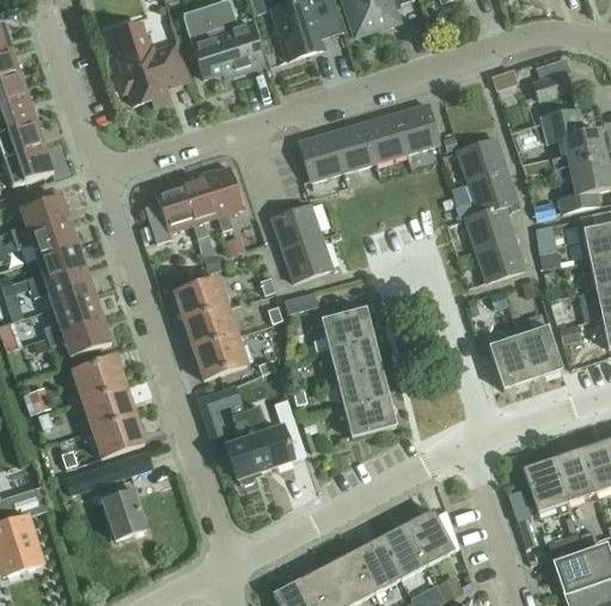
[(199,61),(203,77),(233,67),(234,72),(251,67),(249,61),(263,57),(251,20),(238,24),(231,0),(183,16),(199,61)]
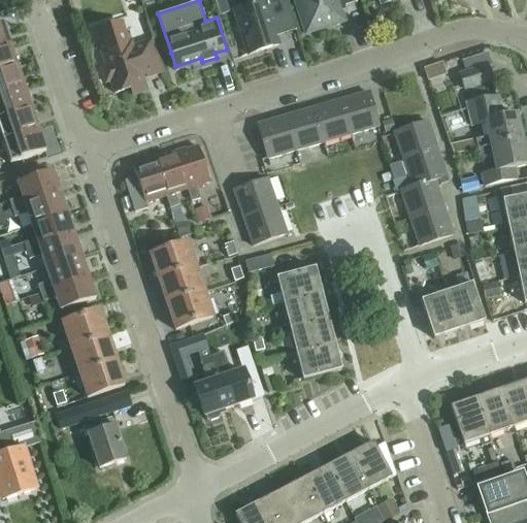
[(234,6),(249,50),(280,40),(272,19),(292,12),(288,0),(251,0),(251,1),(234,6)]
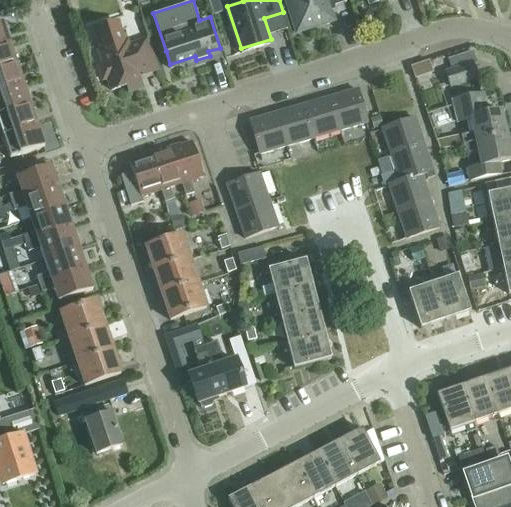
[(288,0),(297,28),(334,16),(330,3),(340,0),(288,0)]
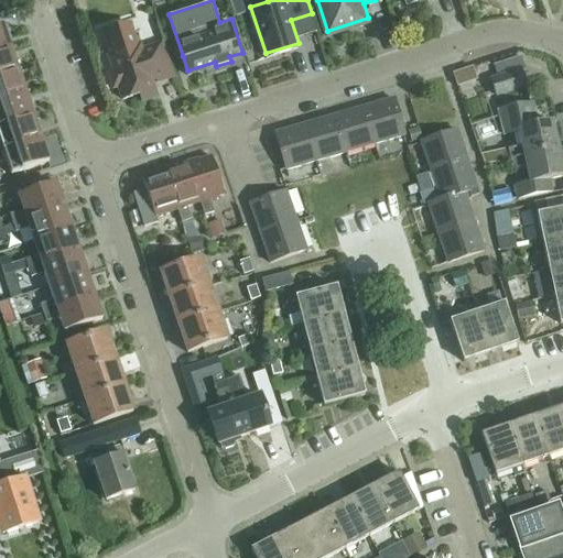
[(0,46),(11,43),(3,20),(0,21),(0,46)]
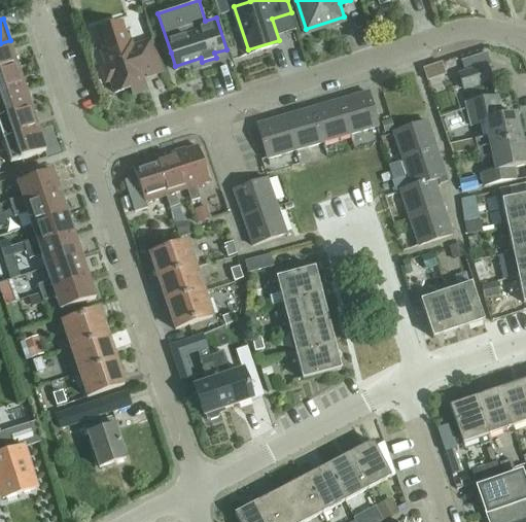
[(162,68),(151,35),(133,41),(132,38),(102,48),(107,64),(102,66),(106,78),(111,77),(115,90),(131,83),(133,91),(147,87),(143,73),(162,68)]
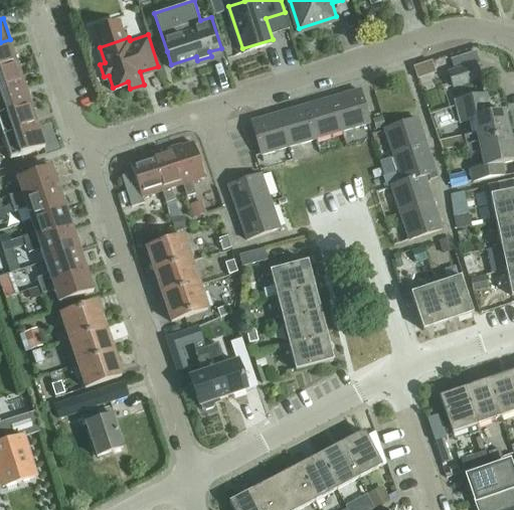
[(0,65),(17,60),(10,39),(0,42),(0,65)]
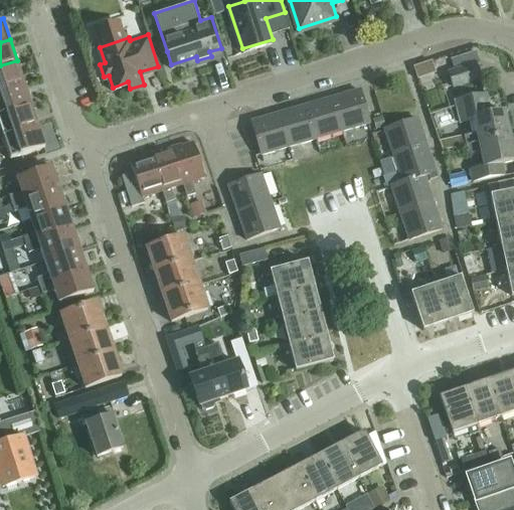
[(0,89),(24,80),(17,60),(0,65),(0,89)]
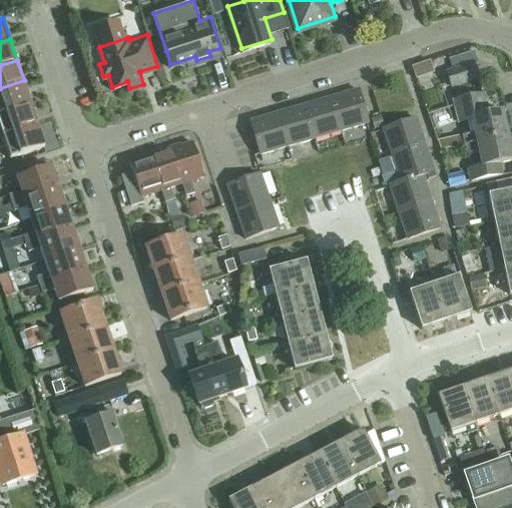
[(452,67),(447,68),(451,82),(479,73),(474,60),(452,67)]
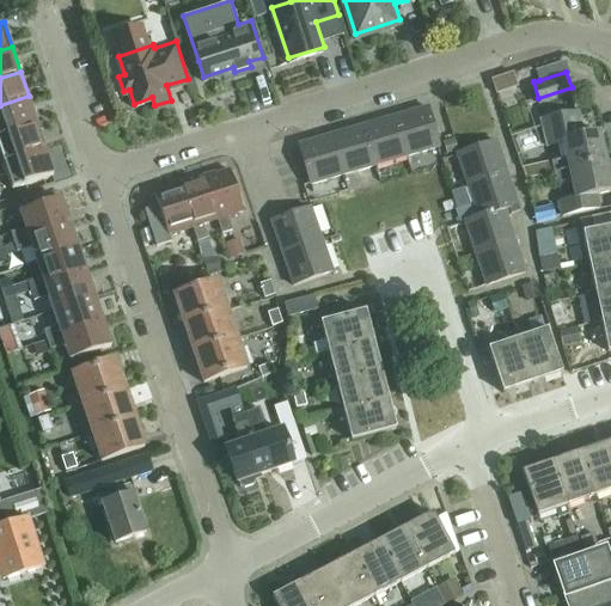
[(0,133),(37,121),(29,96),(0,105),(0,133)]
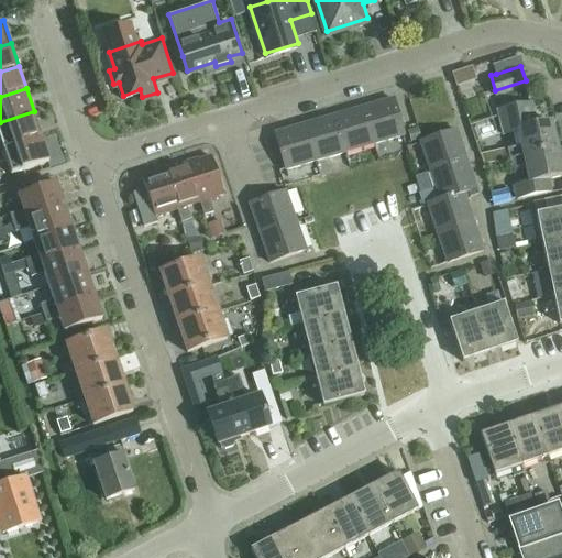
[(364,102),(375,141),(406,132),(395,94),(364,102)]
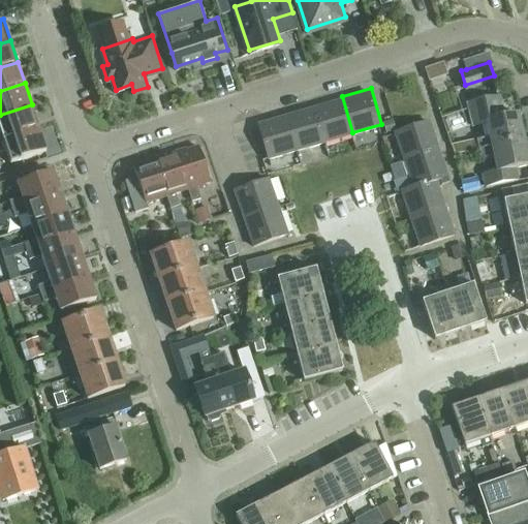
[(477,145),(478,146),(523,135),(518,111),(504,114),(499,92),(467,99),(469,110),(472,121),(486,118),(489,133),(475,135),(477,145)]
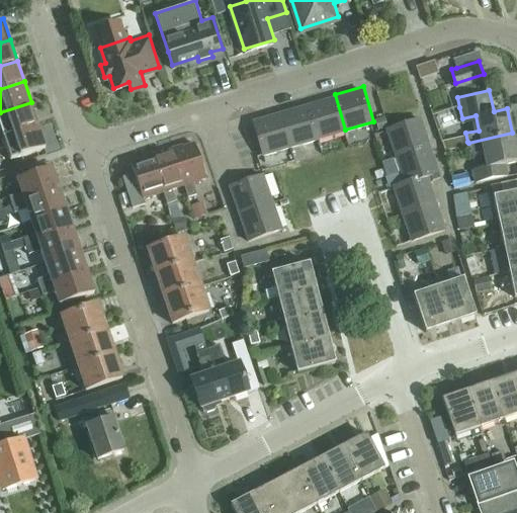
[(345,130),(335,94),(308,102),(318,138),(345,130)]
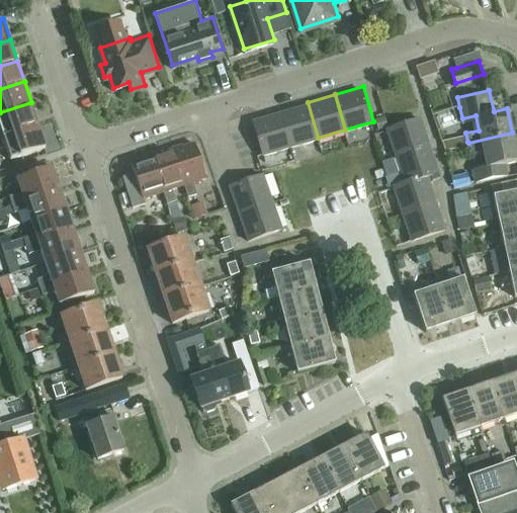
[(31,102),(0,112),(0,122),(1,126),(0,125),(0,135),(38,122),(31,102)]
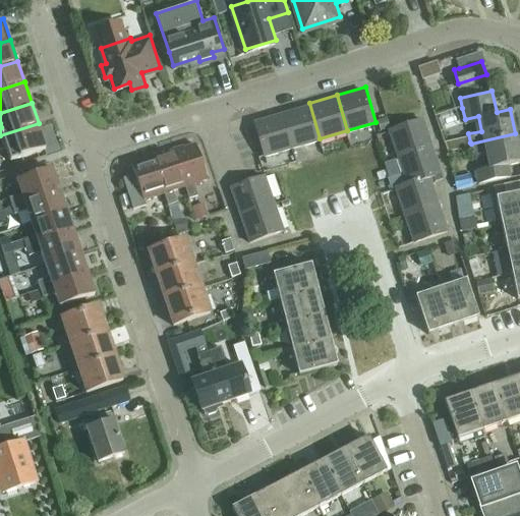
[(282,111),(292,146),(320,138),(309,103),(282,111)]
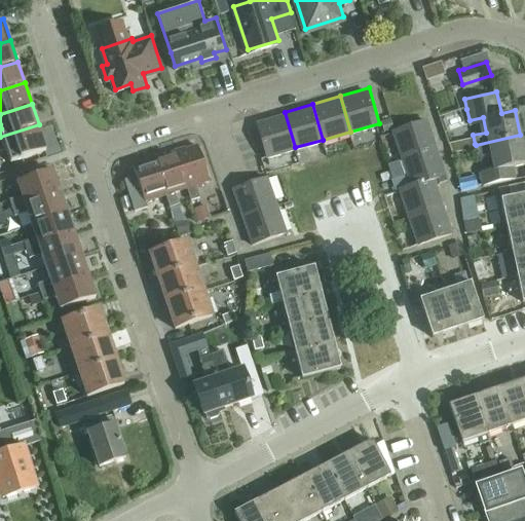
[(295,147),(285,112),(256,120),(266,155),(295,147)]
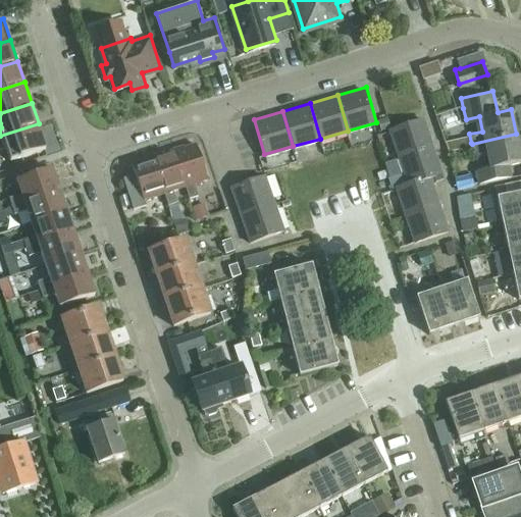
[(398,153),(433,142),(424,115),(389,126),(398,153)]
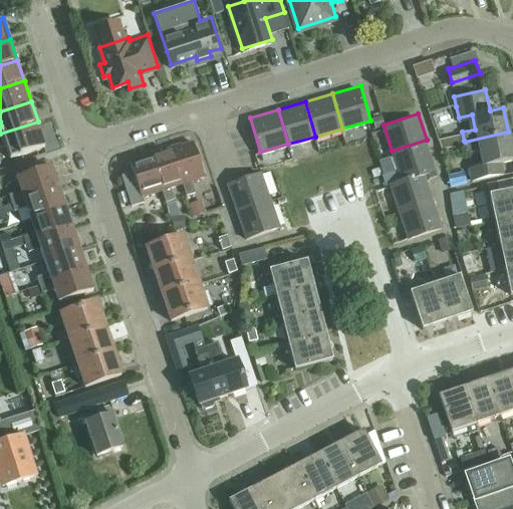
[(436,130),(457,129),(457,118),(436,118),(436,130)]
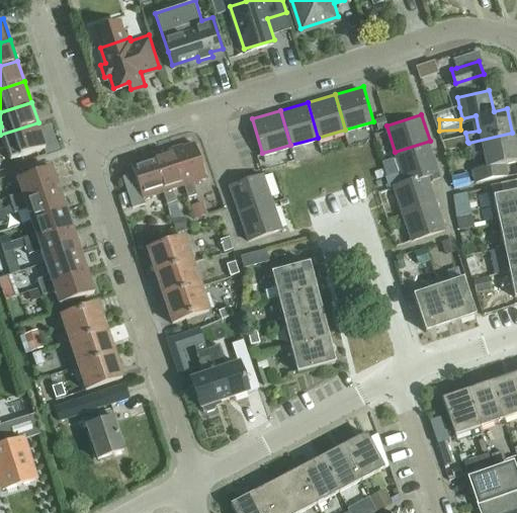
[(11,156),(46,144),(38,122),(0,135),(0,144),(6,143),(11,156)]
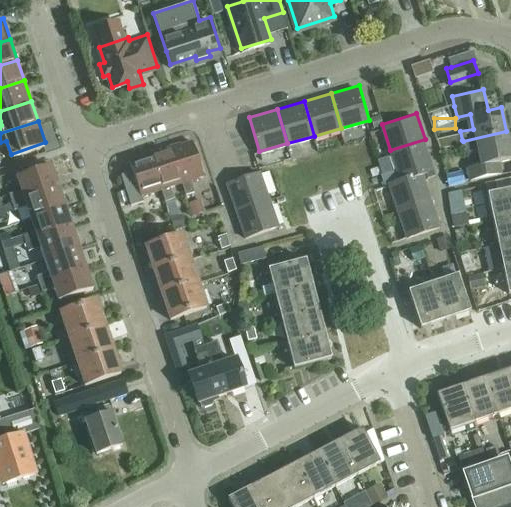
[(510,150),(506,131),(463,141),(462,140),(440,145),(442,150),(464,147),(465,151),(477,149),(480,161),(467,164),(470,177),(501,170),(498,159),(510,155),(510,150)]
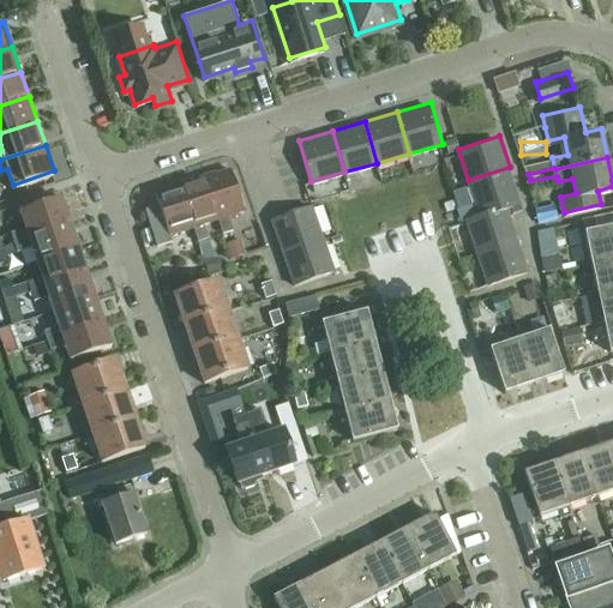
[(244,206),(232,166),(205,174),(218,215),(223,229),(233,226),(228,211),(244,206)]
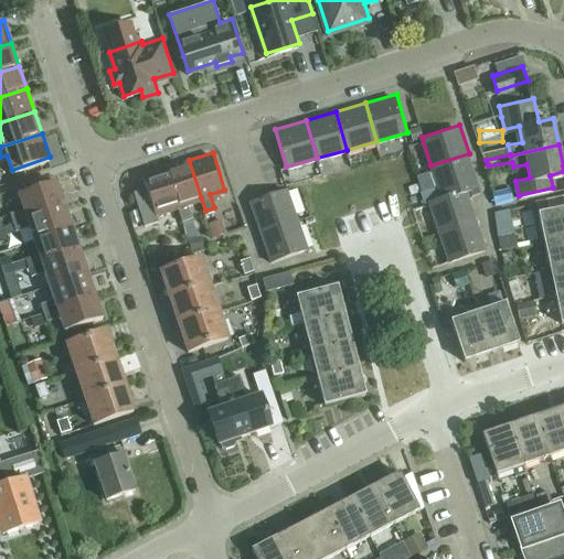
[(469,153),(431,165),(440,195),(453,191),(454,192),(466,189),(479,184),(469,153)]
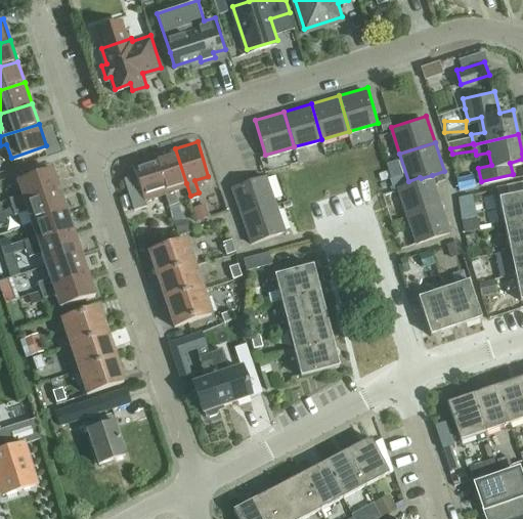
[(175,148),(155,155),(166,188),(166,189),(165,190),(169,203),(178,200),(174,187),(186,183),(175,148)]
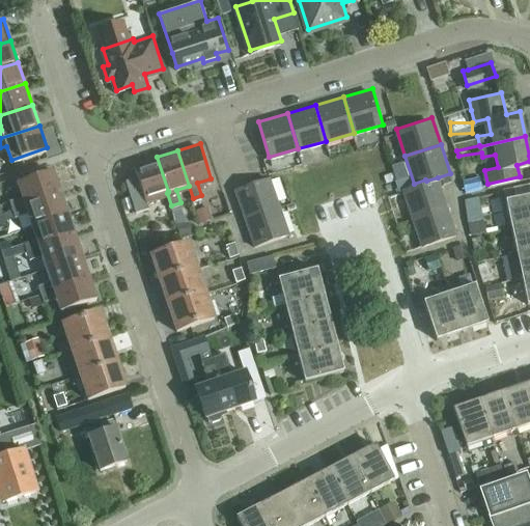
[(134,203),(136,209),(149,204),(147,199),(167,193),(168,192),(168,191),(157,157),(135,164),(138,173),(126,177),(131,193),(134,203)]
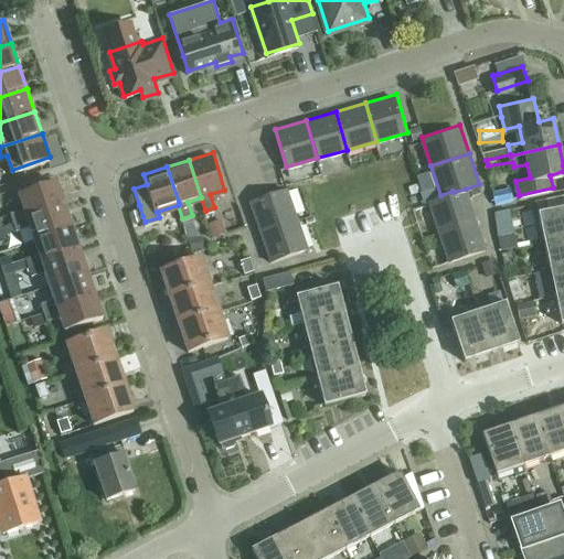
[(13,218),(65,201),(56,178),(19,191),(24,205),(11,210),(13,218)]
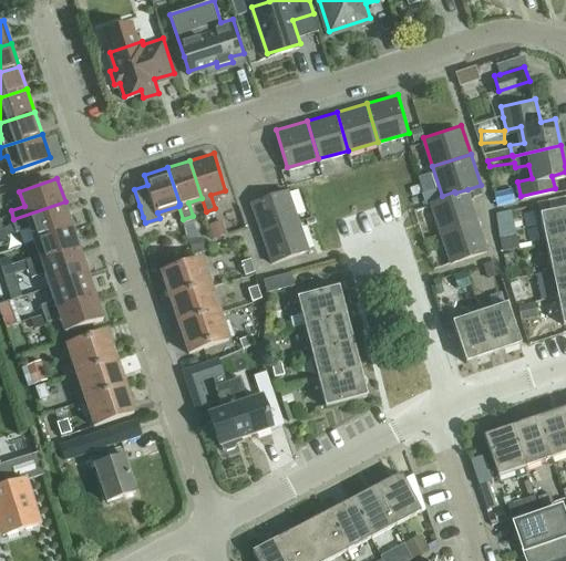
[(497,203),(516,198),(513,184),(494,188),(497,203)]
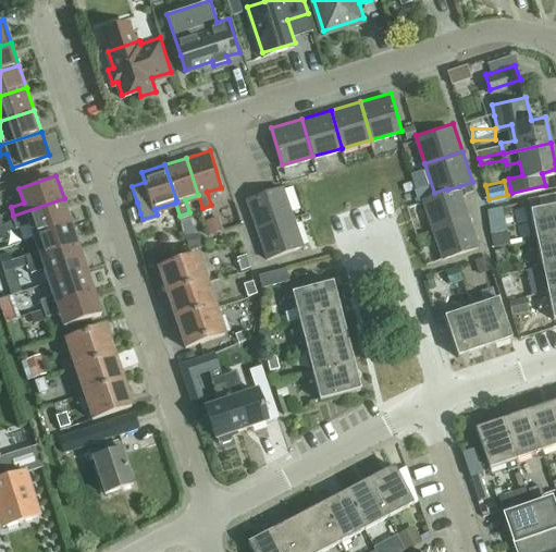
[(257,225),(293,213),(283,184),(247,196),(257,225)]
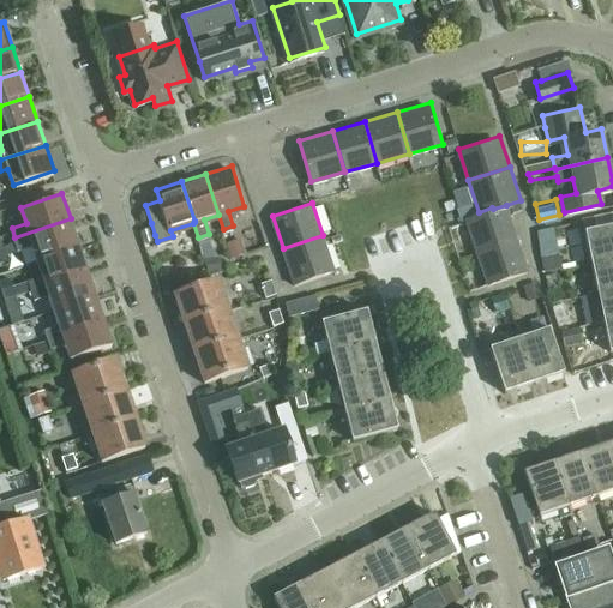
[(478,251),(517,238),(506,205),(493,209),(492,208),(479,212),(467,216),(478,251)]
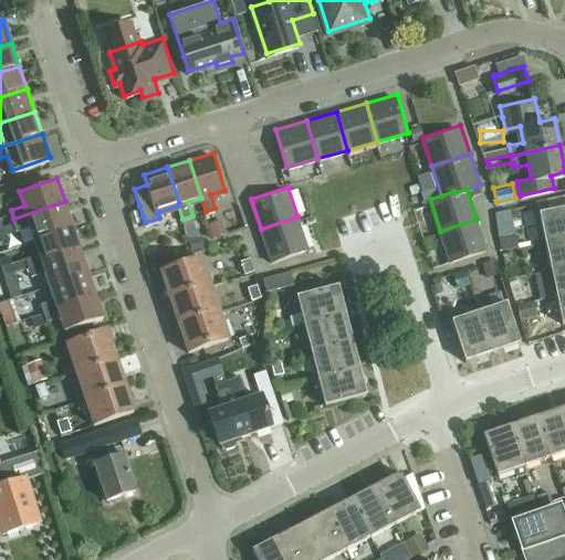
[(34,236),(72,224),(65,201),(13,219),(17,228),(30,223),(34,236)]
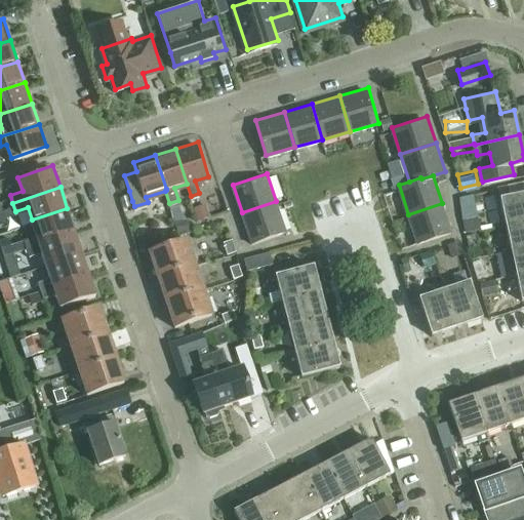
[(506,223),(523,217),(523,190),(499,196),(506,223)]
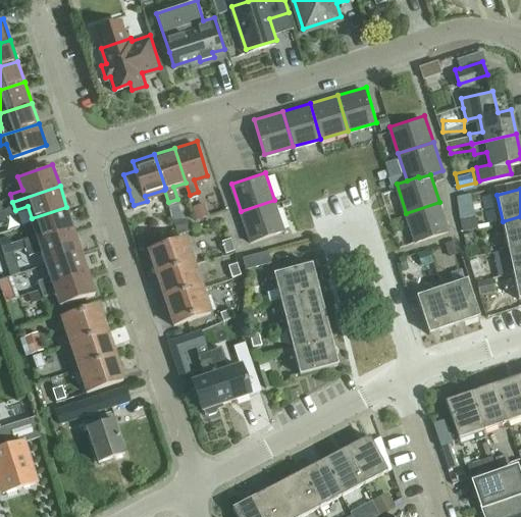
[(123,203),(132,200),(128,190),(120,192),(123,203)]
